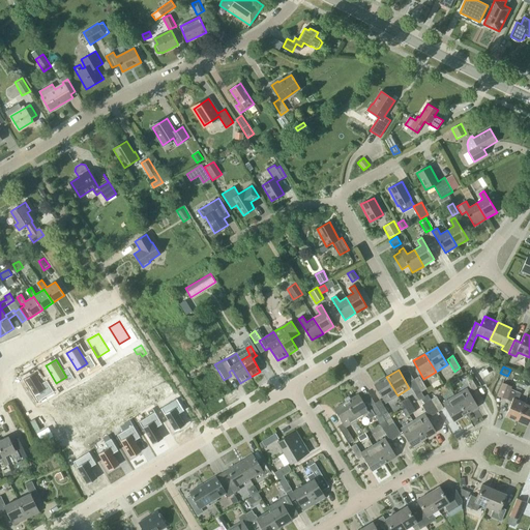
[(34,373),(24,379),(34,395),(45,389),(34,373)]
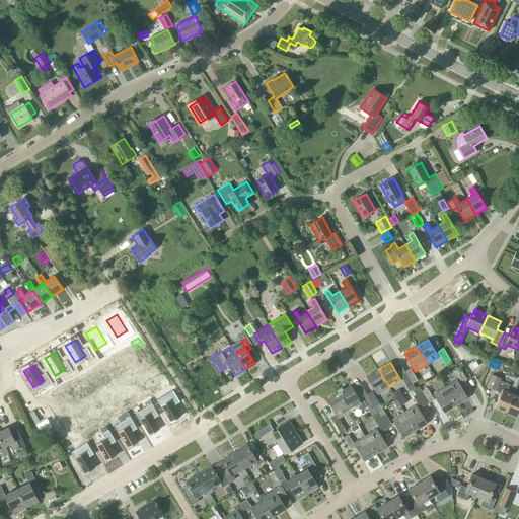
[(413,383),(418,380),(411,368),(404,371),(413,383)]
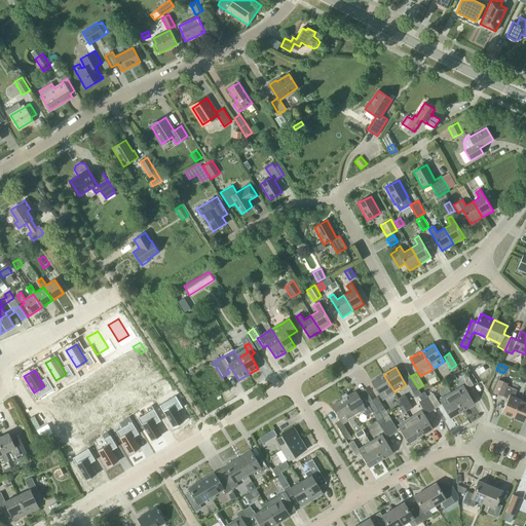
[(474,384),(465,373),(460,376),(467,388),(474,384)]
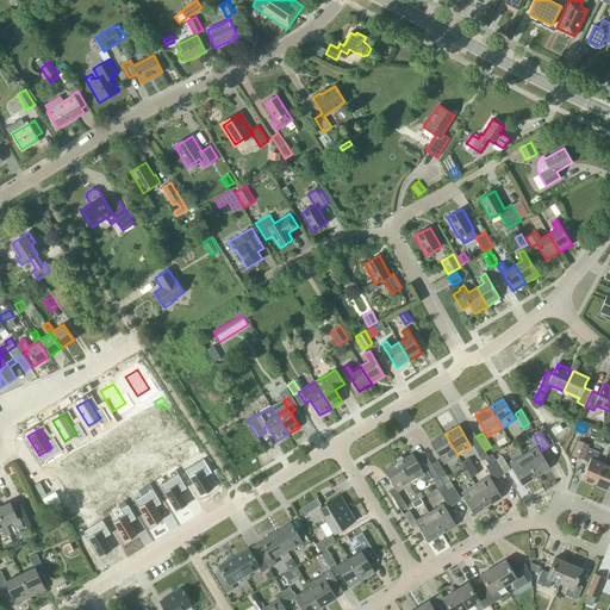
[(443,464),(458,455),(444,434),(430,442),(443,464)]
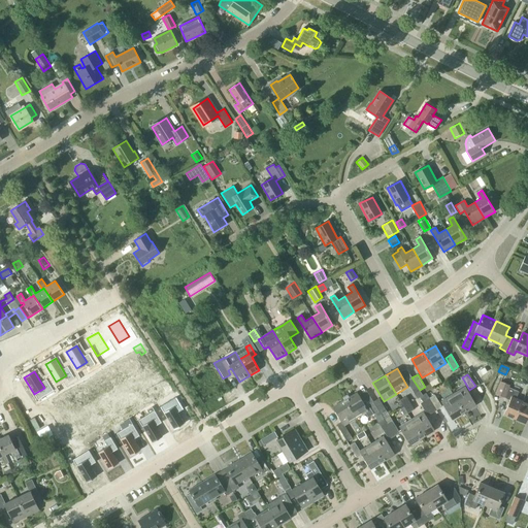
[(77,383),(74,377),(68,382),(71,387),(77,383)]
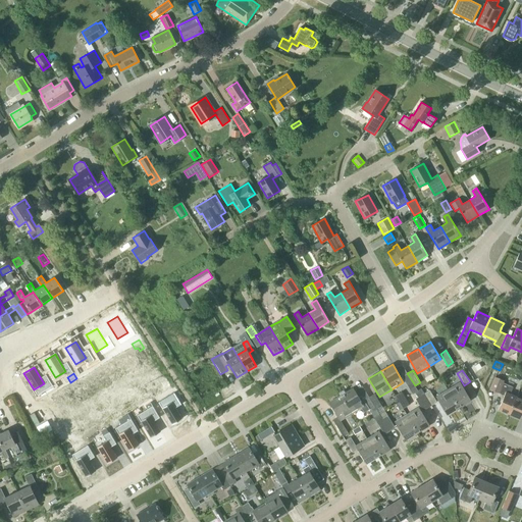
[(415,385),(407,373),(402,376),(410,388),(413,395),(418,390),(415,385)]
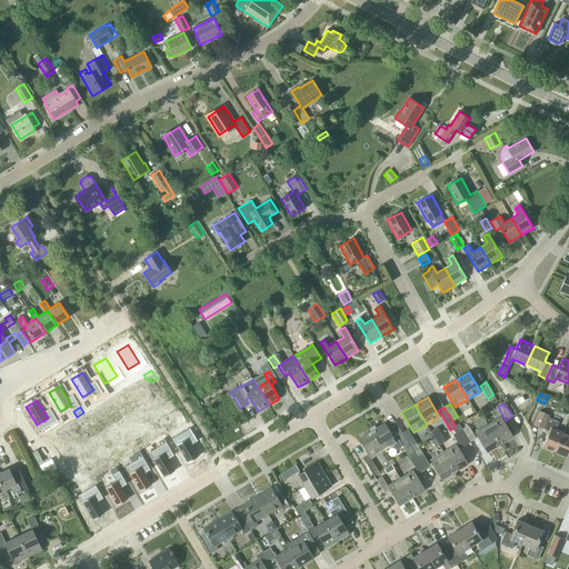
[(543,429),(549,417),(549,415),(539,410),(533,425),(543,429)]
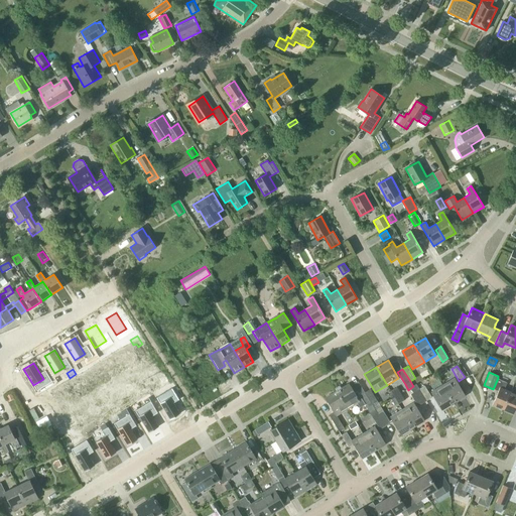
[(454,402),(465,395),(455,378),(442,385),(454,402)]
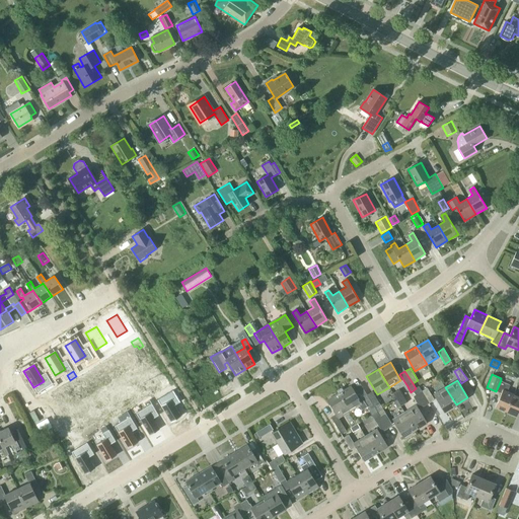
[(506,412),(513,394),(507,391),(510,385),(501,380),(496,391),(501,393),(495,406),(506,412)]
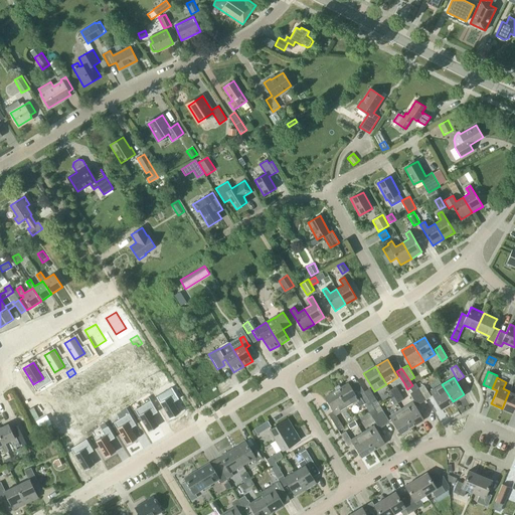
[(424,384),(423,384),(420,380),(415,383),(418,388),(425,400),(432,396),(424,384)]
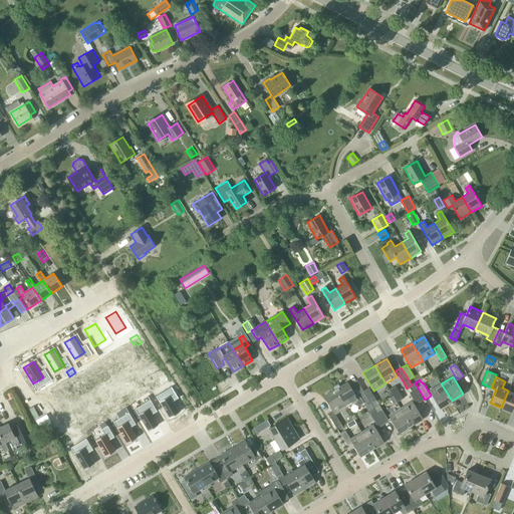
[(346,407),(358,400),(347,382),(335,390),(346,407)]
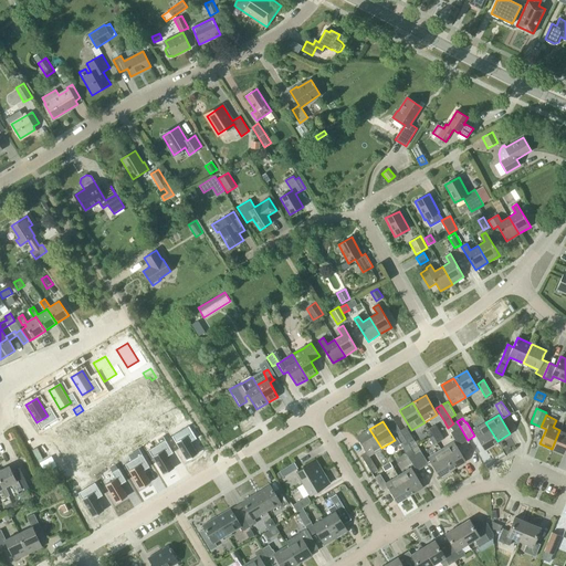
[(468,440),(460,427),(459,427),(457,422),(450,426),(453,430),(450,432),(459,446),(464,442),(468,440)]
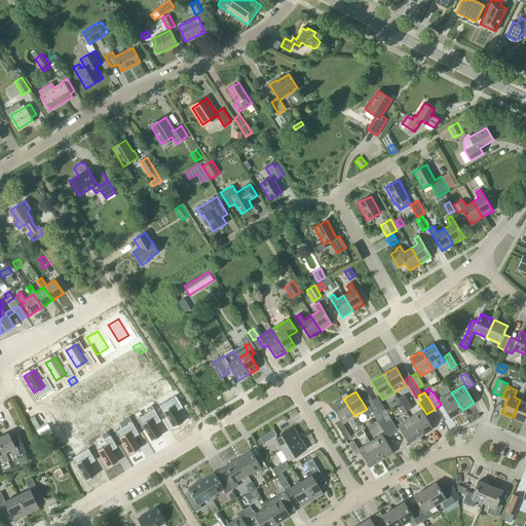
[(450,417),(462,410),(451,392),(440,400),(450,417)]
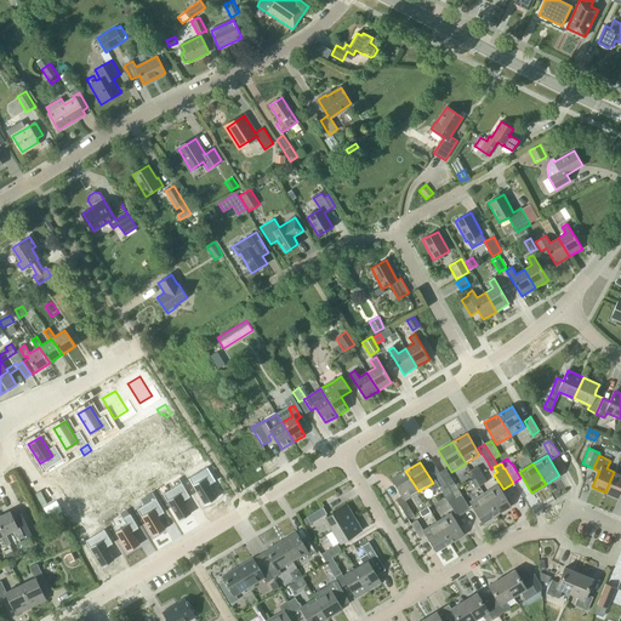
[(476,478),(483,473),(478,466),(471,469),(476,478)]
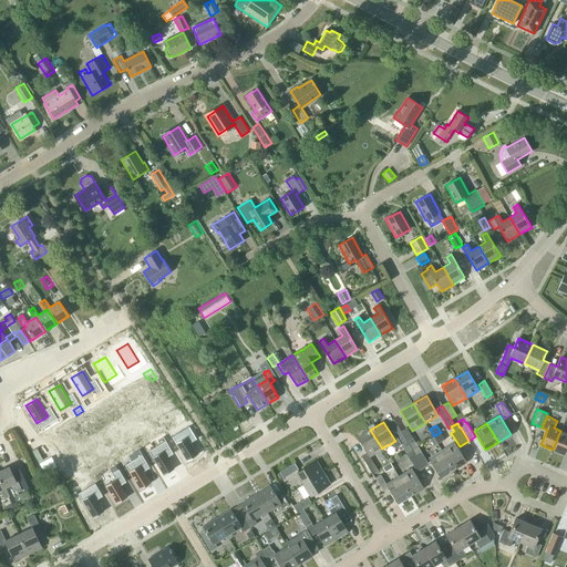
[(409,444),(414,441),(406,428),(401,431),(409,444)]
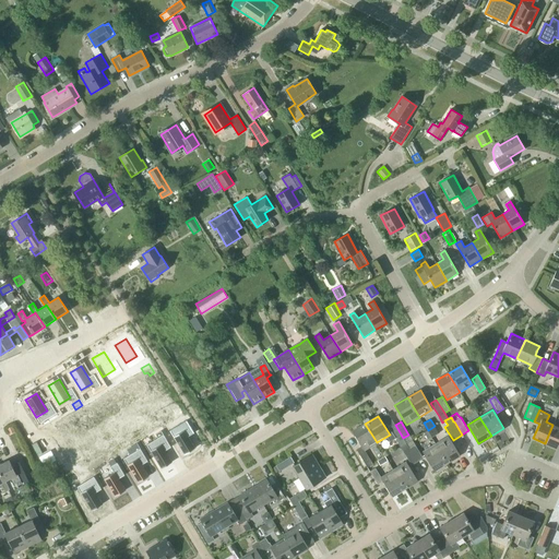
[(365,450),(377,442),(365,424),(353,431),(361,447),(356,450),(365,463),(367,467),(372,464),(370,460),(365,450)]
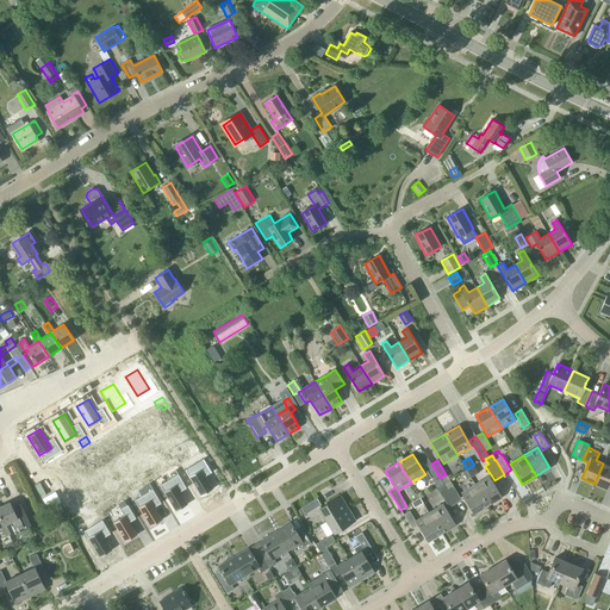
[(7,467),(10,474),(17,471),(14,464),(7,467)]
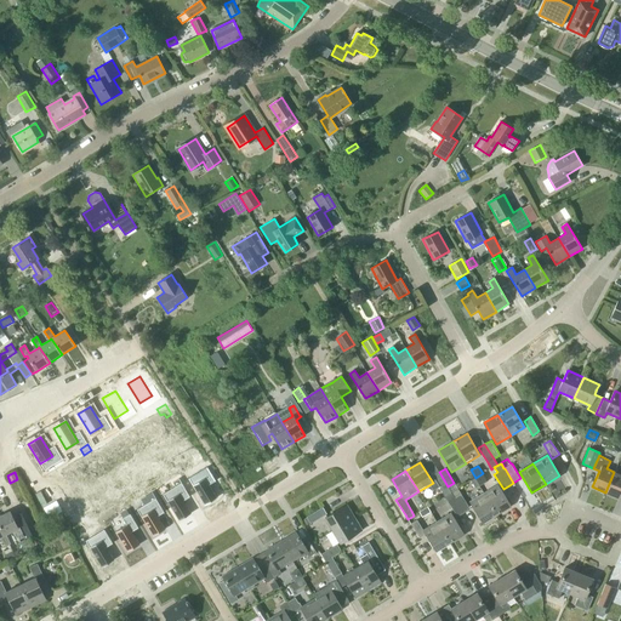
[(448,486),(439,472),(432,476),(445,496),(451,493),(448,486)]
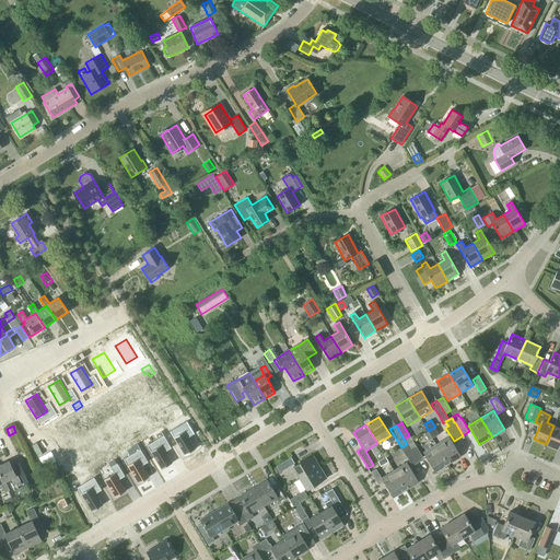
[(559,428),(553,426),(546,444),(558,448),(559,443),(559,428)]
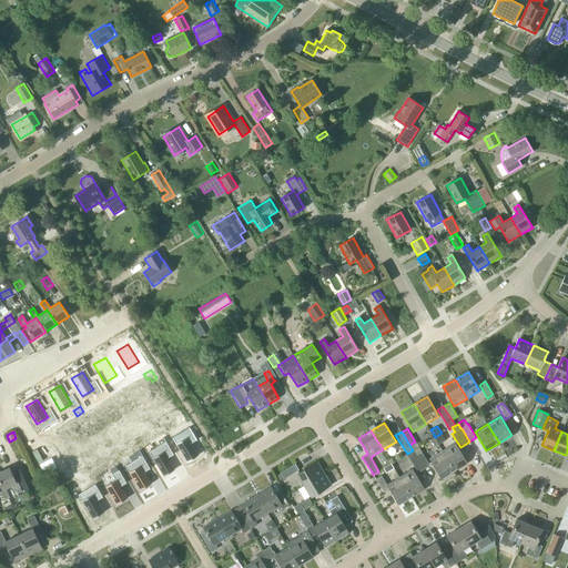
[(446,440),(442,433),(435,437),(438,444),(446,440)]
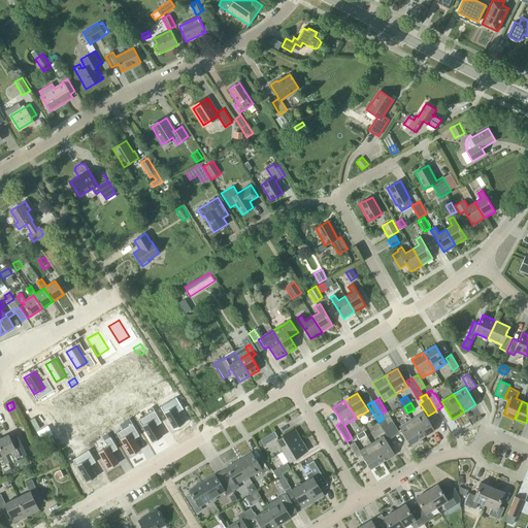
[(174,406),(164,413),(174,429),(185,423),(174,406)]
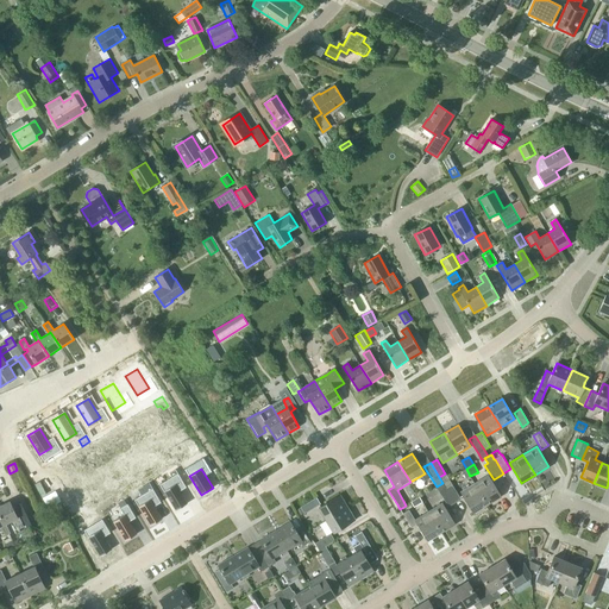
[(488,504),(501,496),(488,475),(475,483),(488,504)]
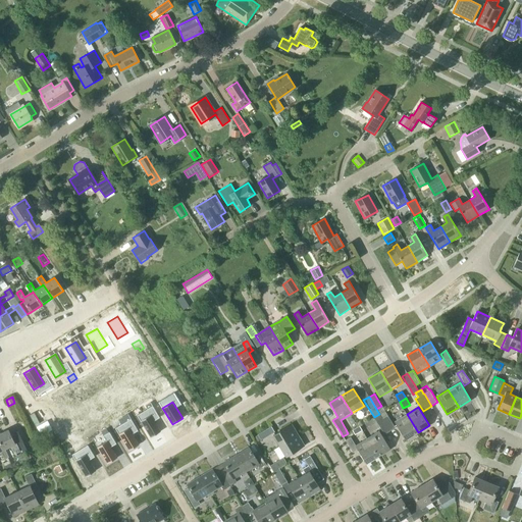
[(151,414),(140,420),(150,437),(161,431),(151,414)]
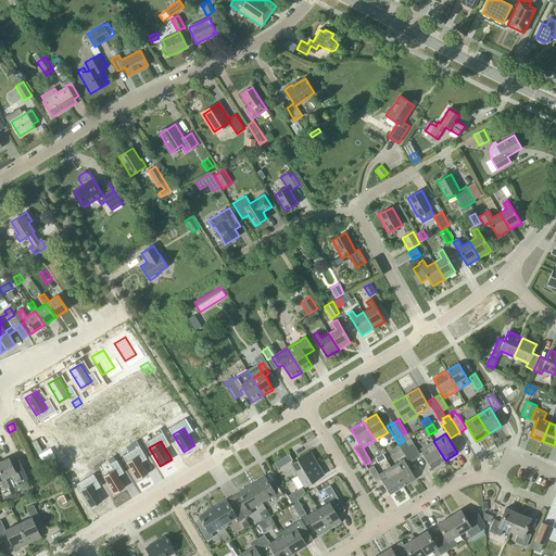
[(415,459),(407,446),(404,441),(399,444),(409,463),(415,459)]
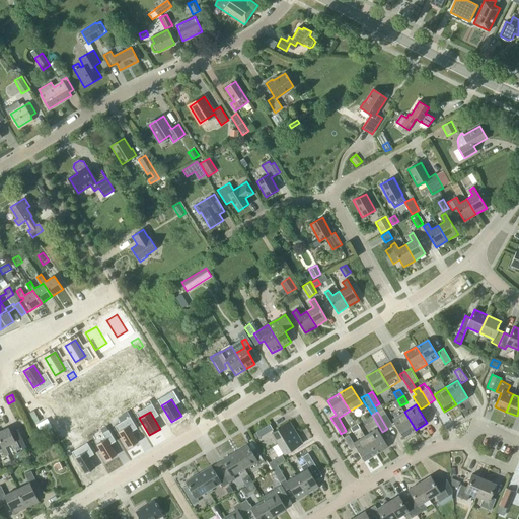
[(403,437),(416,430),(404,412),(392,420),(403,437)]
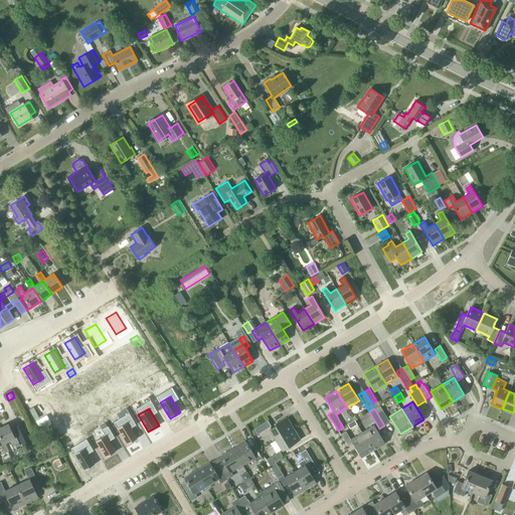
[(384,425),(389,421),(382,409),(377,413),(384,425)]
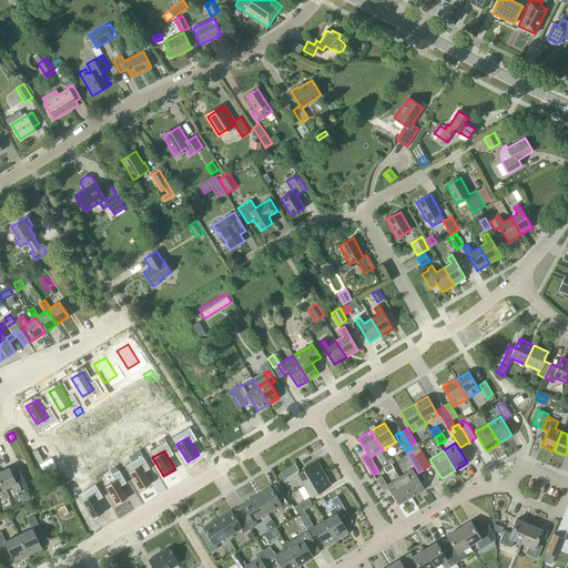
[(304,485),(324,474),(317,462),(297,474),(304,485)]
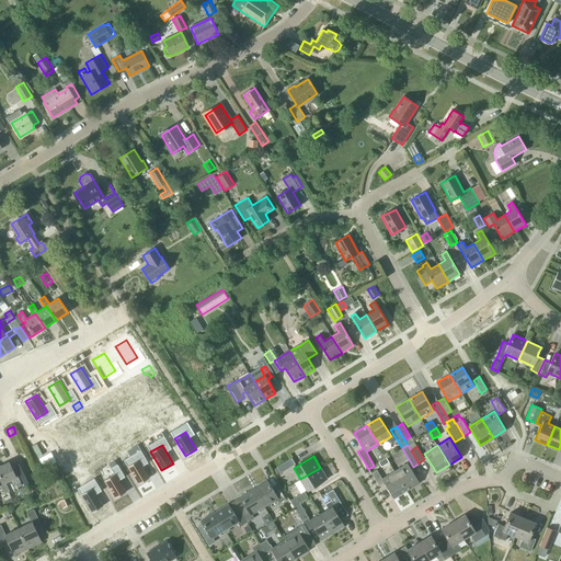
[(281,473),(295,465),(292,458),(277,467),(277,468),(281,472),(281,473)]
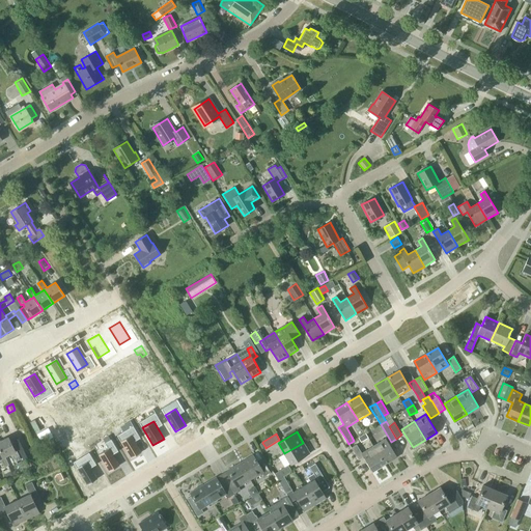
[(141,452),(131,435),(120,441),(131,458),(141,452)]
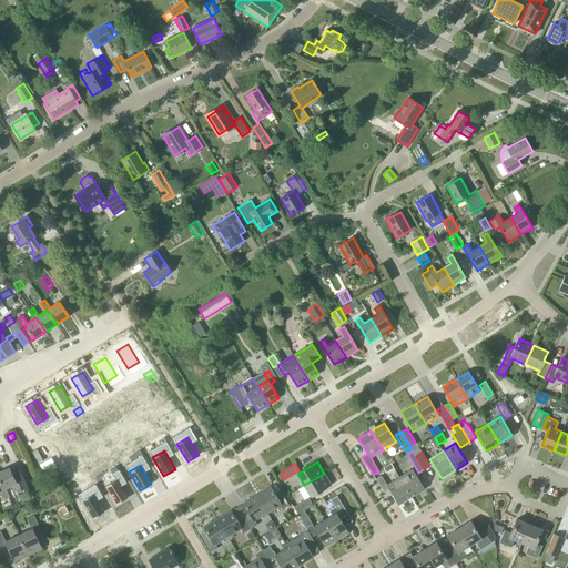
[(18,494),(22,492),(18,482),(17,483),(9,467),(0,472),(0,482),(3,489),(6,488),(13,485),(18,494)]
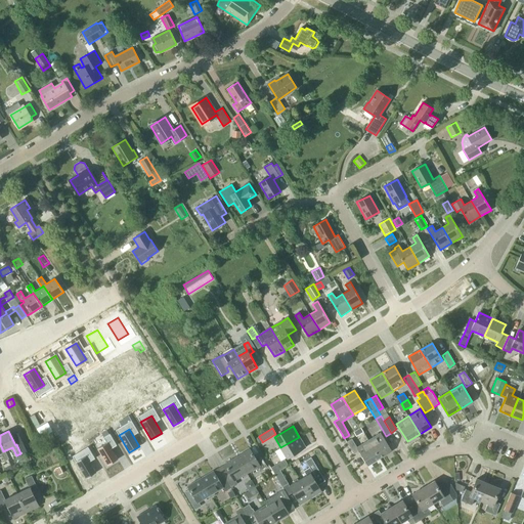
[(22,431),(14,435),(24,453),(31,449),(22,431)]
